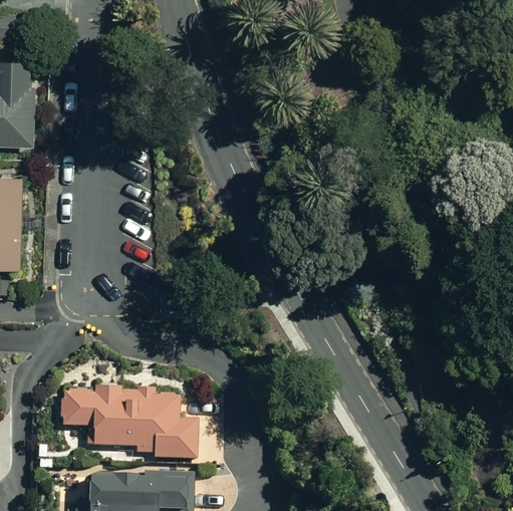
[(14,10),(0,9),(0,33),(14,34),(14,10)]
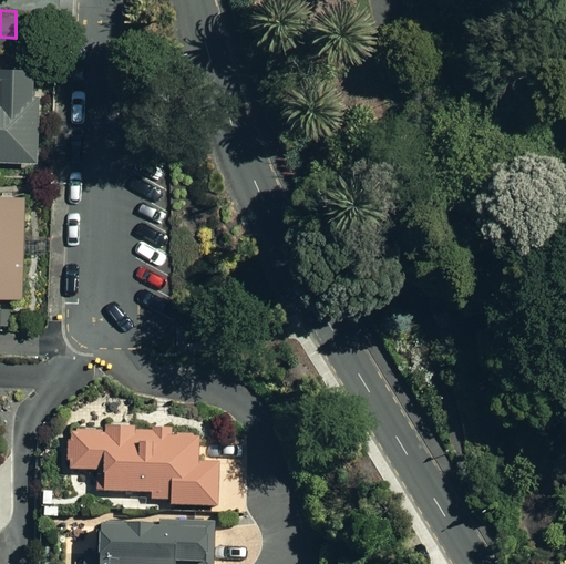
[(0,160),(34,160),(34,69),(0,69),(0,160)]
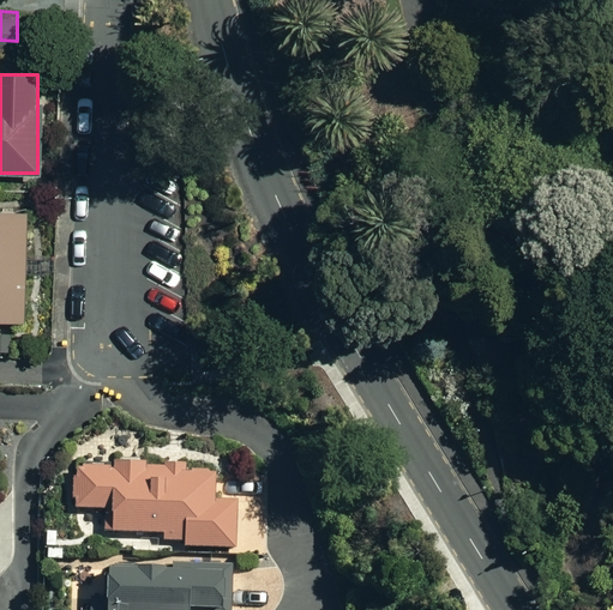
[(0,319),(25,320),(25,209),(0,209),(0,319)]
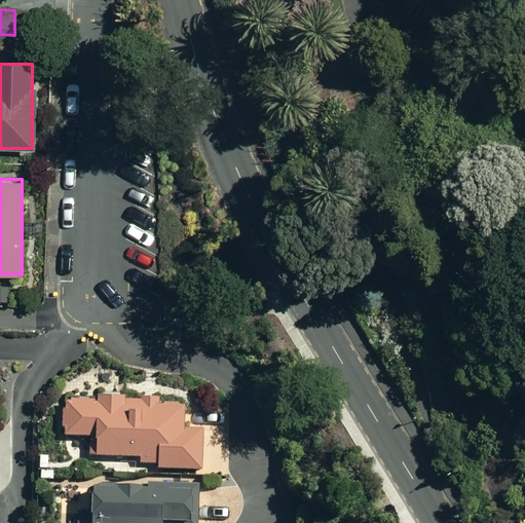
[(91,434),(92,455),(140,454),(141,463),(161,463),(161,467),(201,465),(200,426),(183,426),(183,401),(147,401),(147,395),(64,397),(65,434),(91,434)]
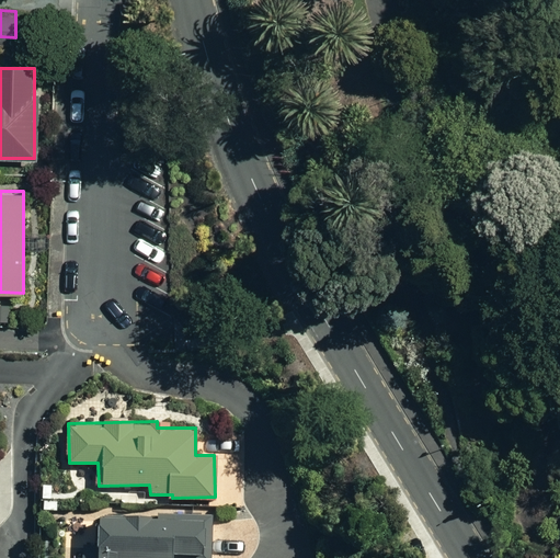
[(170,557),(194,556),(194,557),(209,557),(209,514),(98,517),(99,549),(82,549),(82,557),(170,557)]
